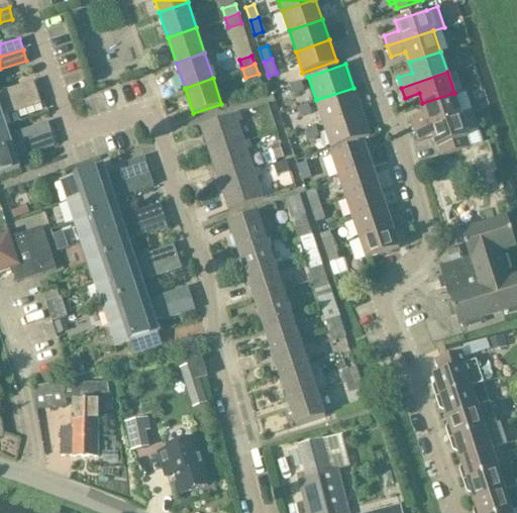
[(0,92),(0,102),(36,91),(33,79),(2,90),(2,92),(0,92)]
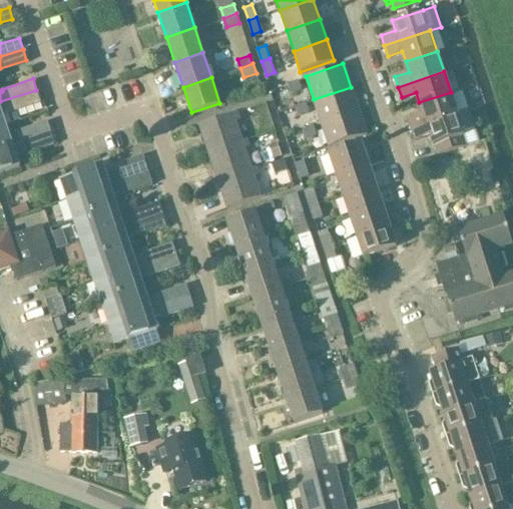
[(292,90),(301,87),(298,79),(289,82),(292,90)]
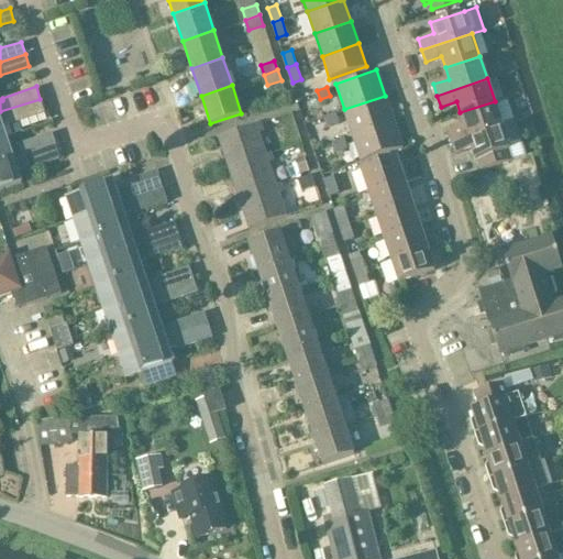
[(352,134),(394,120),(385,96),(344,109),(352,134)]
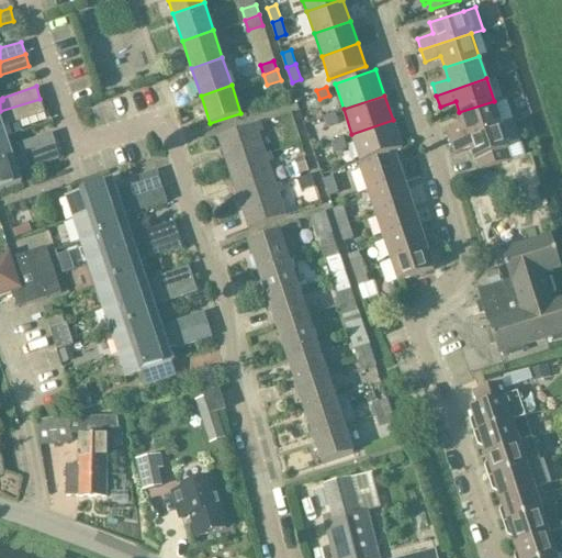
[(44,111),(40,99),(0,111),(0,136),(6,135),(1,122),(10,120),(11,122),(44,111)]
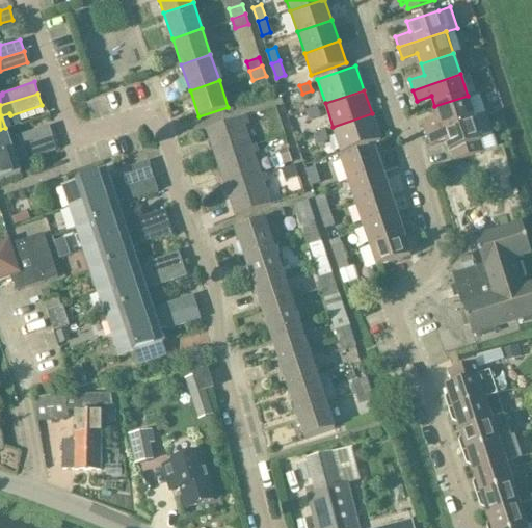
[(474,116),(468,96),(434,106),(439,117),(424,122),(427,132),(474,116)]
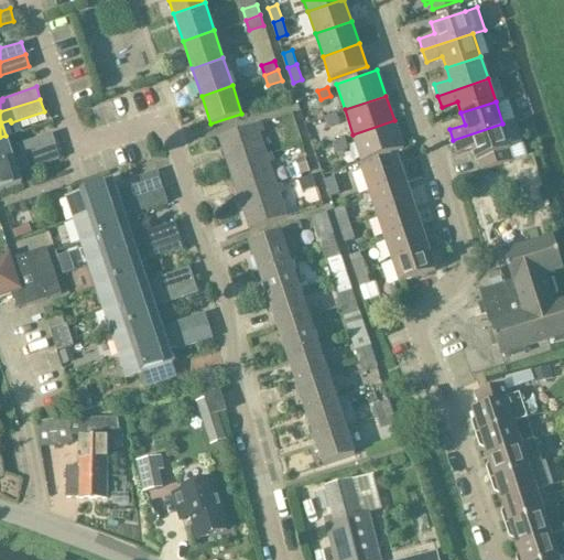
[(328,125),(338,121),(336,112),(325,116),(328,125)]
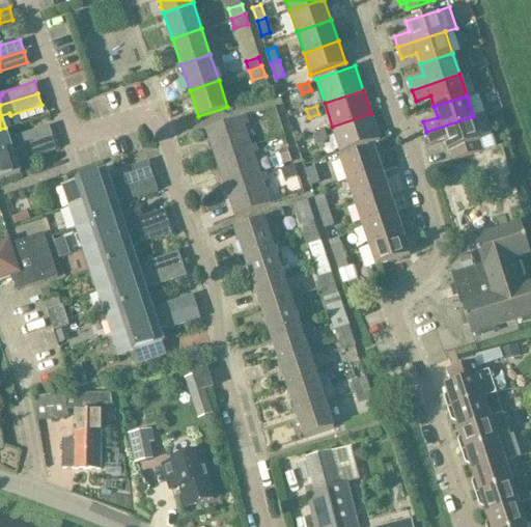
[(371,113),(332,127),(340,150),(380,138),(371,113)]
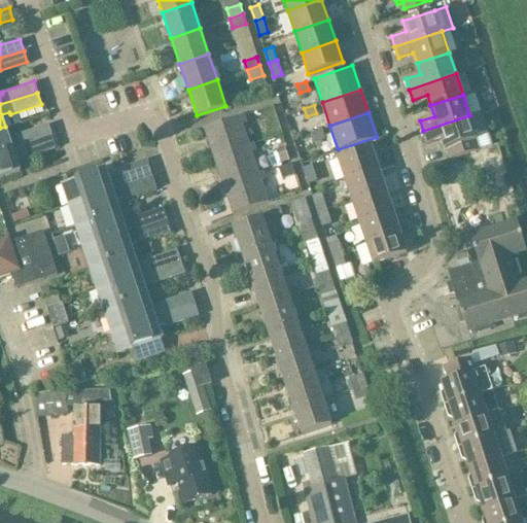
[(204,127),(214,154),(248,143),(242,121),(246,120),(244,113),(204,127)]
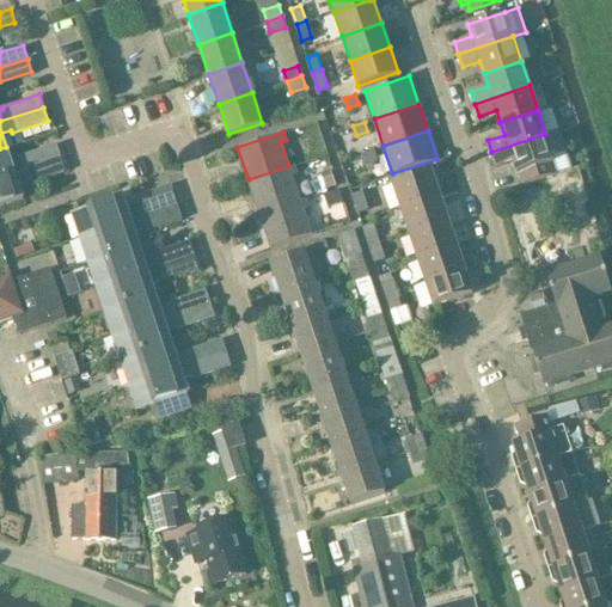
[(545,134),(491,152),(496,165),(513,159),(516,171),(520,183),(558,170),(554,159),(545,134)]
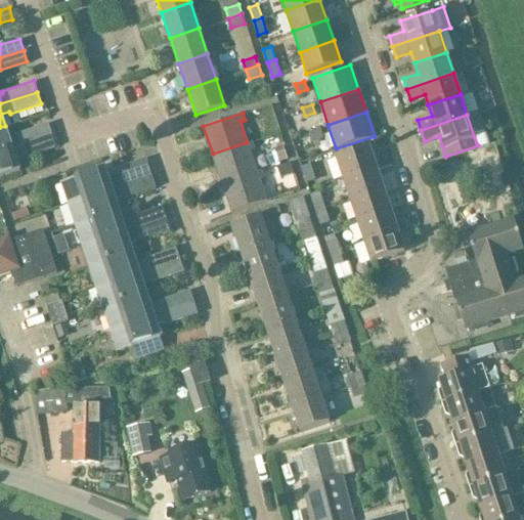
[(9,137),(5,126),(0,127),(0,150),(51,133),(47,122),(15,133),(16,135),(9,137)]
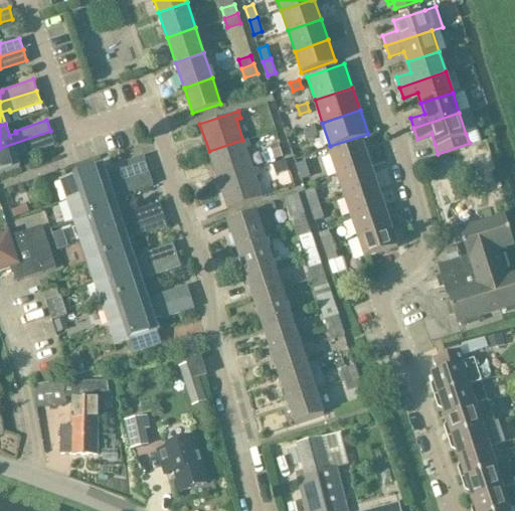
[(308,137),(317,134),(314,126),(305,129),(308,137)]
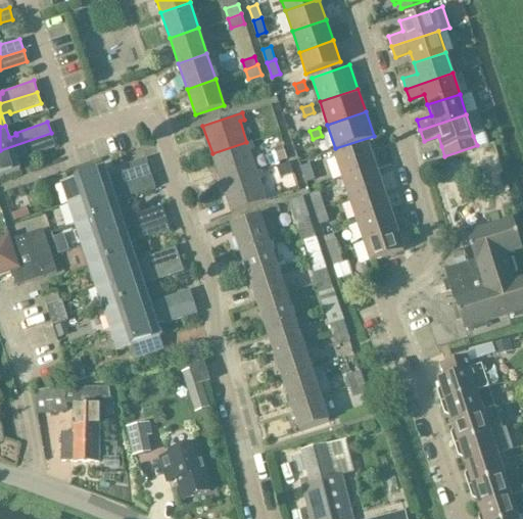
[(51,133),(0,150),(0,174),(19,168),(15,155),(22,152),(24,155),(55,145),(51,133)]
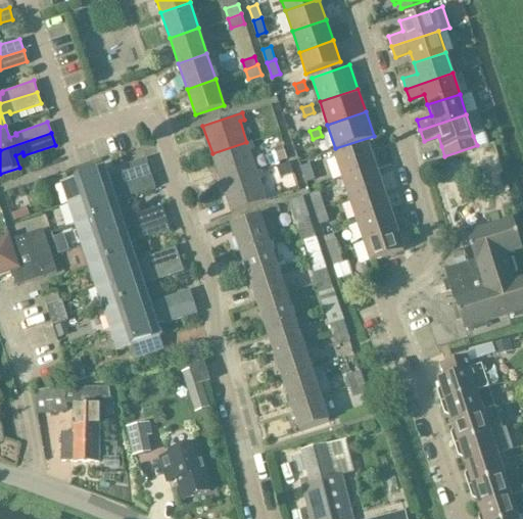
[(222,181),(256,170),(249,149),(253,147),(251,140),(246,142),(212,153),(222,181)]
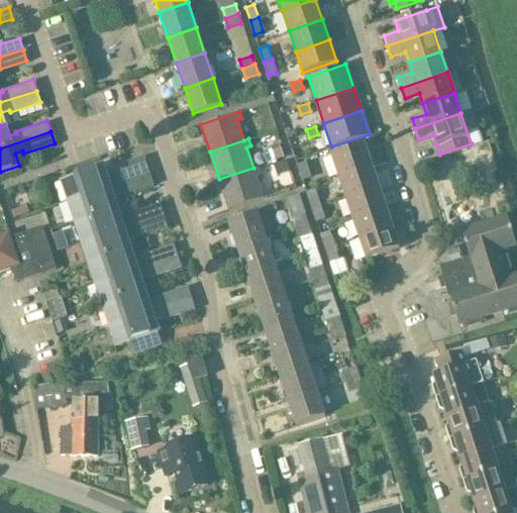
[(331,152),(338,174),(371,163),(364,141),(331,152)]
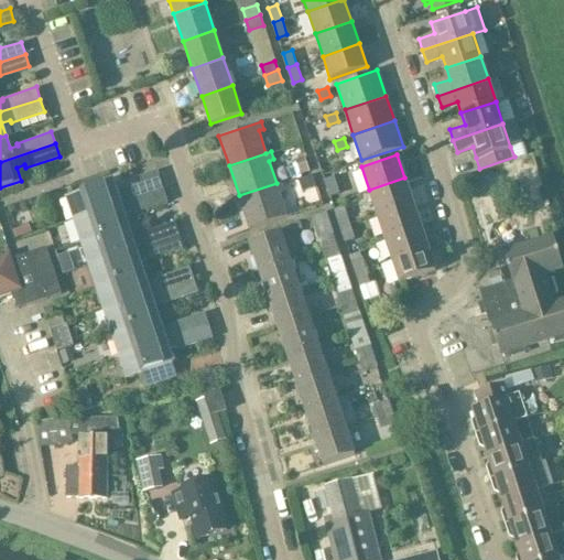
[(306,158),(296,161),(301,173),(311,170),(306,158)]
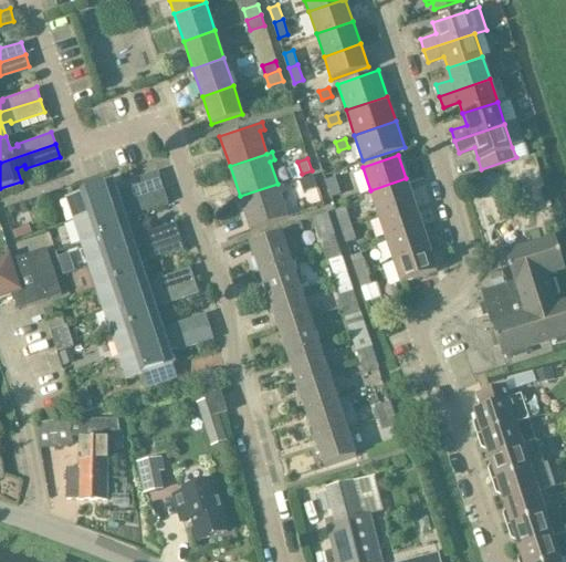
[(113,179),(66,195),(74,218),(164,189),(159,176),(157,169),(156,169),(139,175),(143,181),(125,188),(126,189),(117,193),(113,179)]
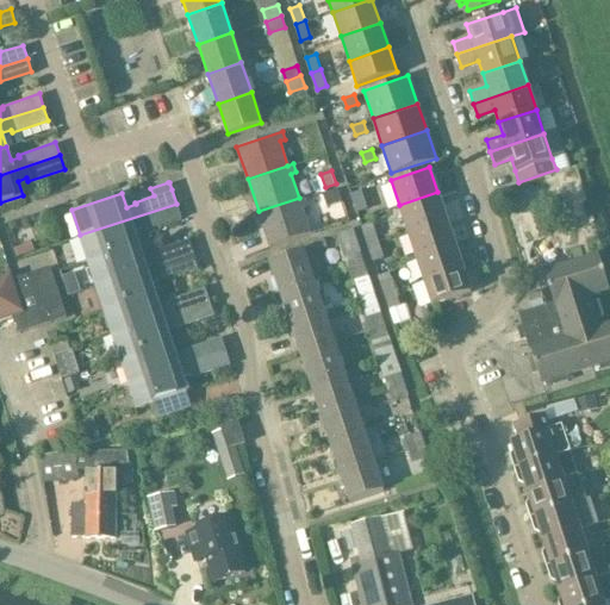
[(336,187),(322,192),(327,205),(341,200),(336,187)]
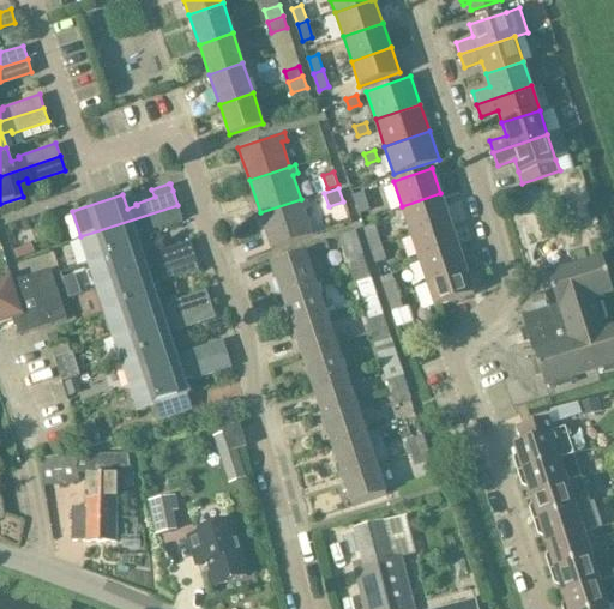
[(359,211),(368,207),(363,191),(354,194),(359,211)]
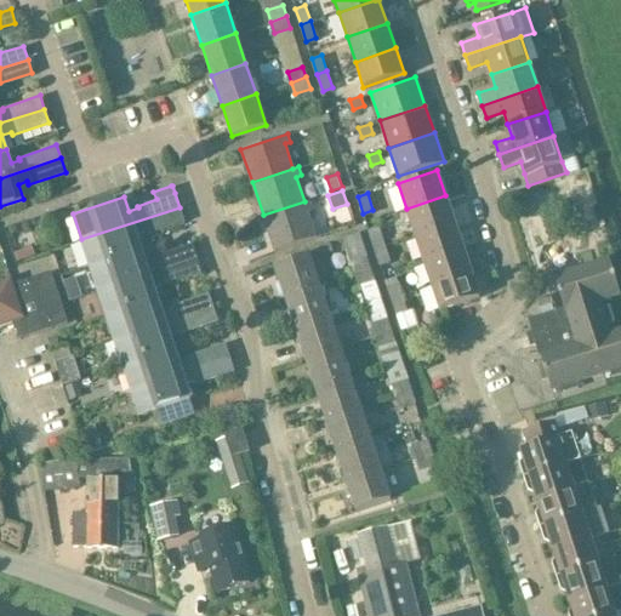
[(454,220),(445,195),(406,209),(415,233),(454,220)]
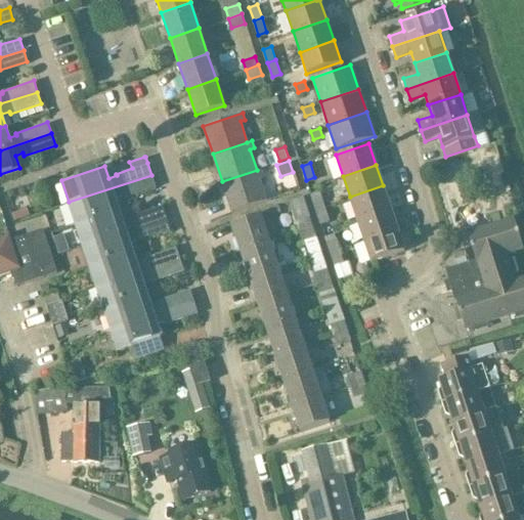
[(257,170),(222,181),(231,211),(266,199),(259,177),(263,176),(261,169),(257,170)]
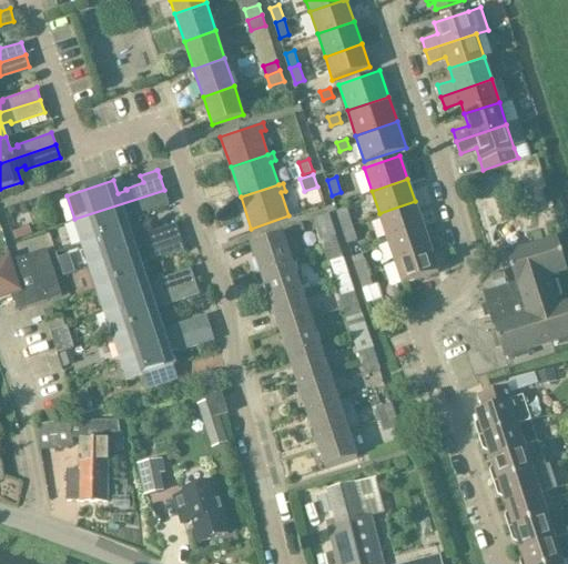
[(70,184),(54,189),(58,198),(73,193),(70,184)]
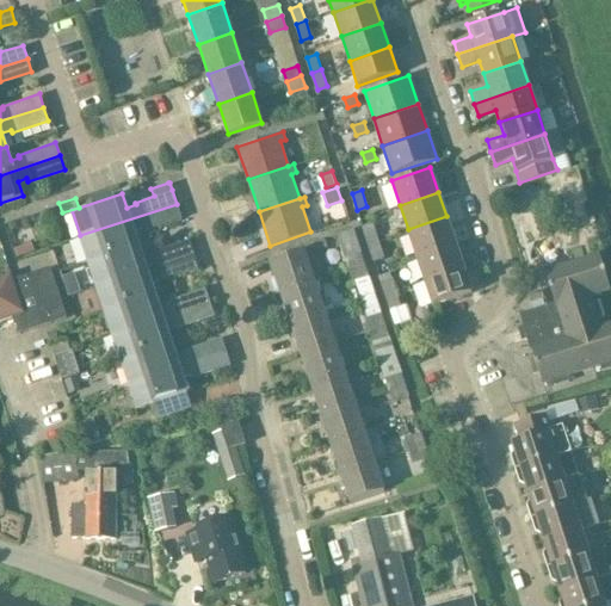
[(180,217),(177,204),(80,235),(88,260),(139,243),(134,229),(143,226),(144,229),(180,217)]
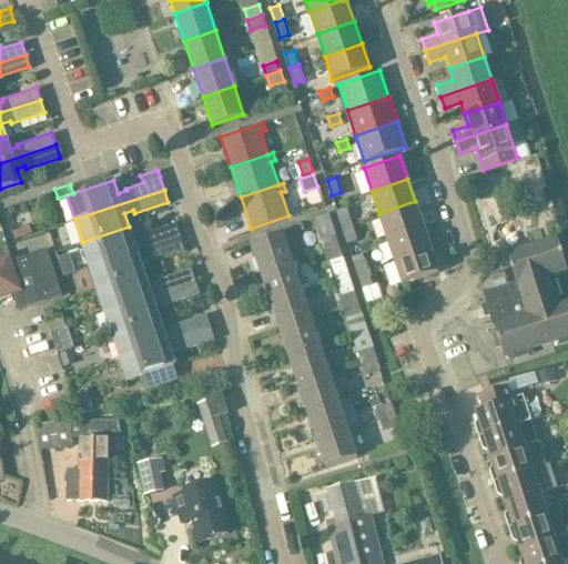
[(423,224),(415,201),(379,213),(387,237),(423,224)]
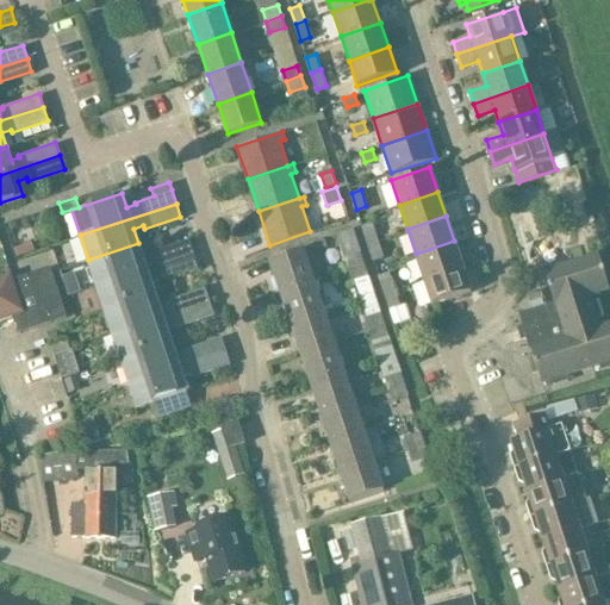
[(362,226),(368,242),(378,239),(372,223),(362,226)]
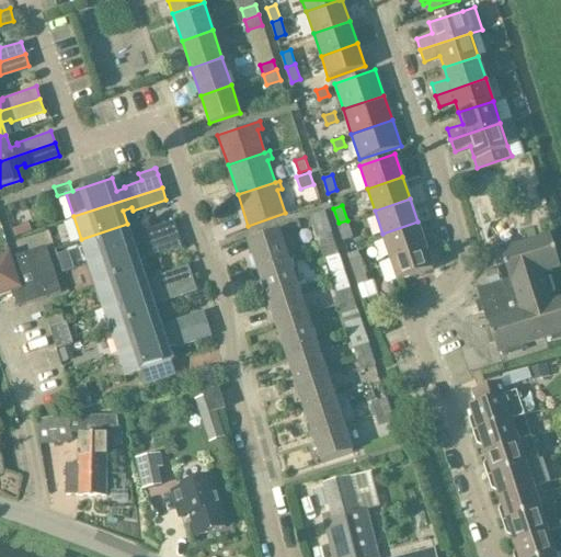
[(323,209),(309,215),(317,237),(331,232),(323,209)]
